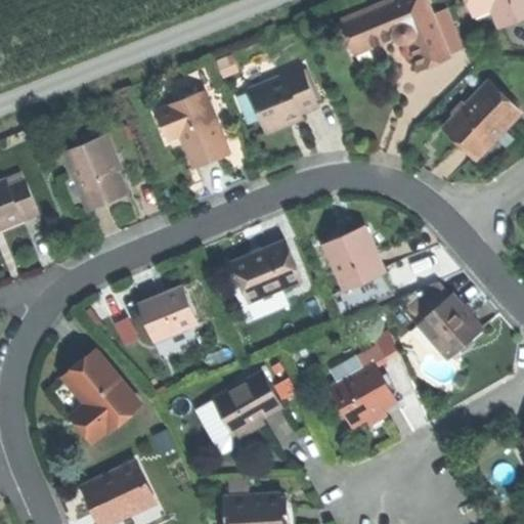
[(392,0),(343,19),(354,47),(367,42),(369,46),(395,36),(397,39),(400,41),(403,42),(406,42),(409,42),(413,51),(421,68),(448,56),(437,28),(432,14),(425,0),(392,0)]
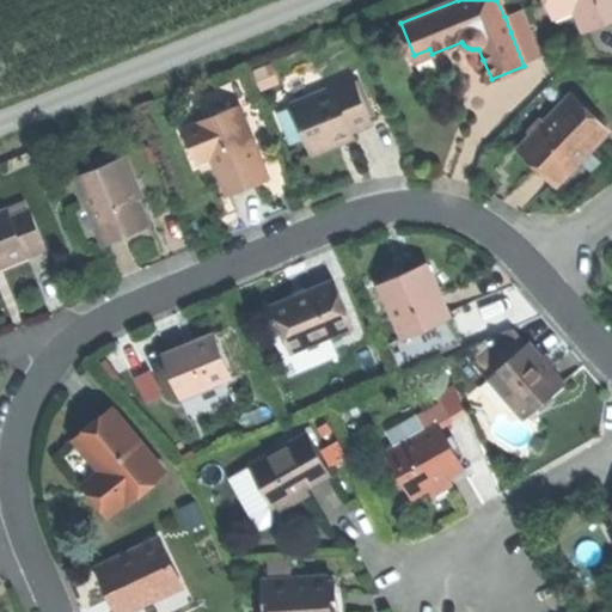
[(546,0),(554,18),(576,8),(571,0),(546,0)]
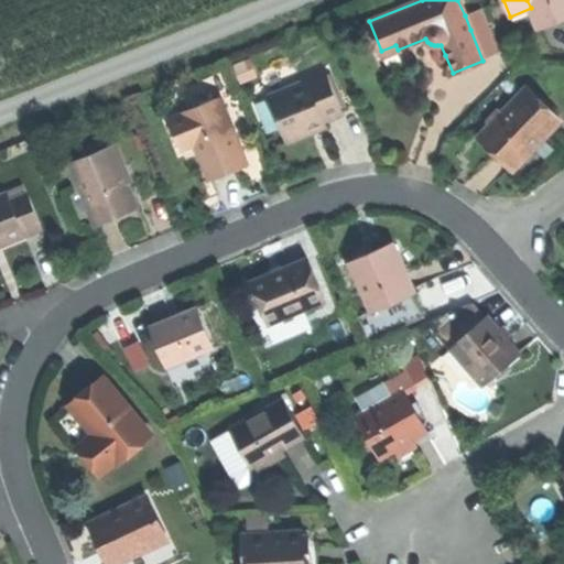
[(557,21),(563,18),(563,0),(527,0),(531,8),(539,29),(557,21)]
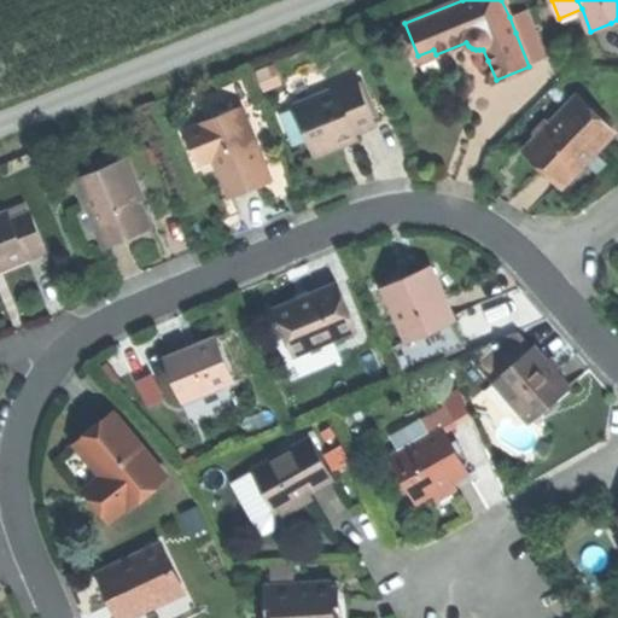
[(529,10),(509,17),(516,33),(535,24),(529,10)]
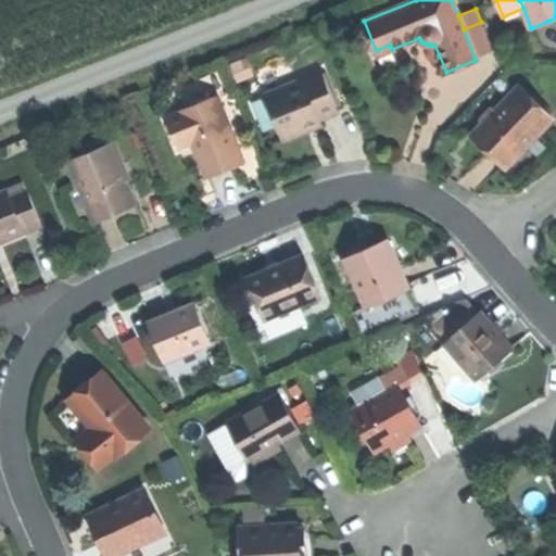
[(282,137),(283,139),(301,131),(305,130),(304,127),(320,122),(319,118),(338,111),(319,63),(297,72),(301,83),(266,97),(273,114),(276,113),(286,136),(282,137)]
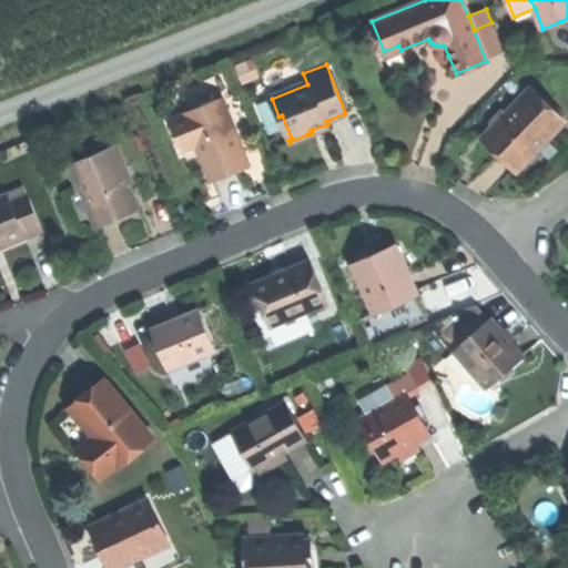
[(483,138),(518,171),(544,144),(566,122),(531,88),(483,138)]
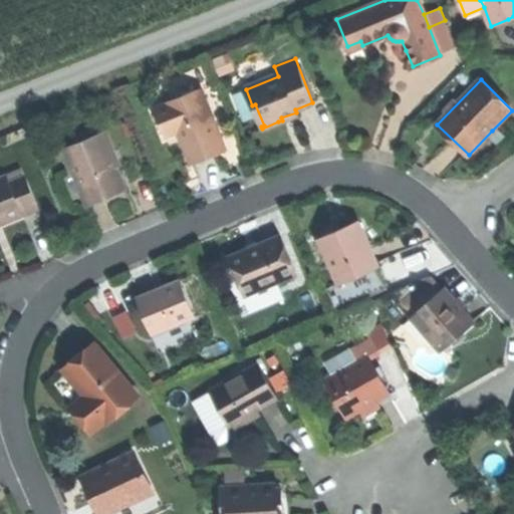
[(202,90),(156,108),(166,136),(180,131),(193,163),(210,156),(226,150),(202,90)]
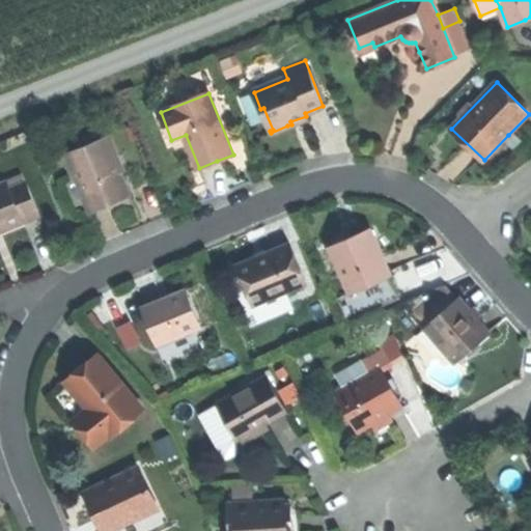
[(67,152),(91,212),(110,204),(130,196),(113,156),(116,155),(109,136),(67,152)]
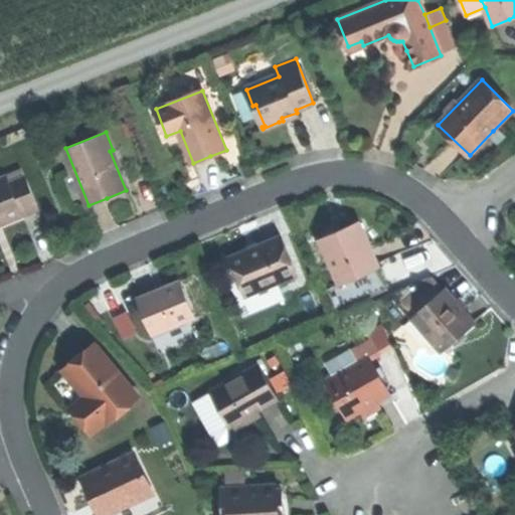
[(0,179),(0,223),(23,214),(22,213),(10,184),(7,176),(0,179)]
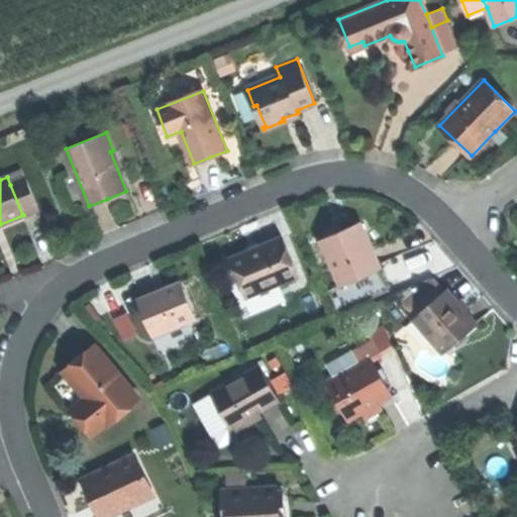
[(25,179),(10,185),(22,214),(37,208),(25,179)]
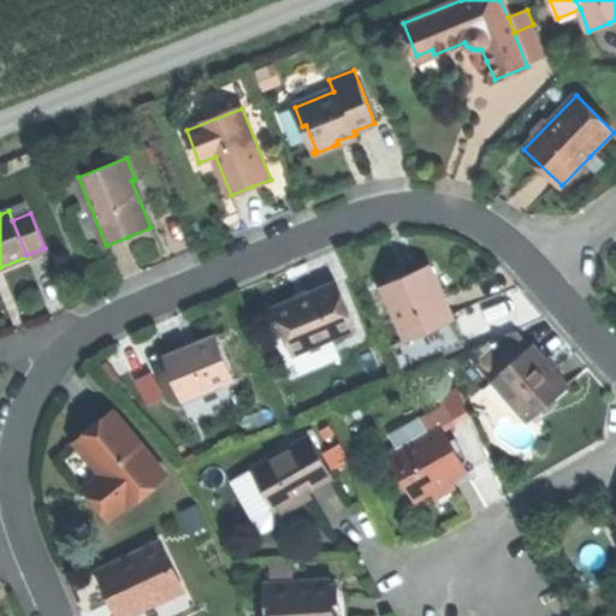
[(383,286),(408,341),(454,319),(428,265),(427,266),(431,272),(409,282),(407,276),(401,278),(383,286)]
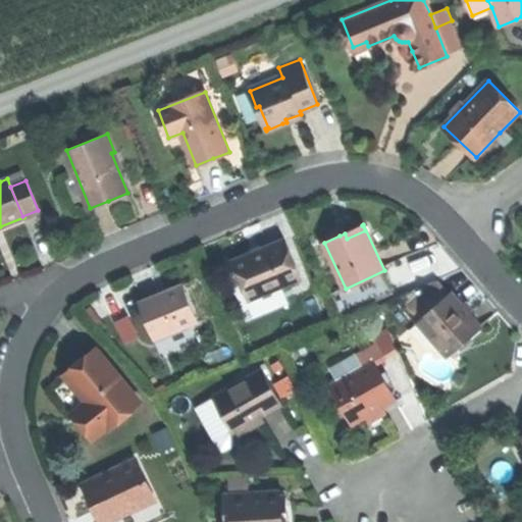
[(232,261),(249,300),(302,277),(285,239),(257,251),(232,261)]
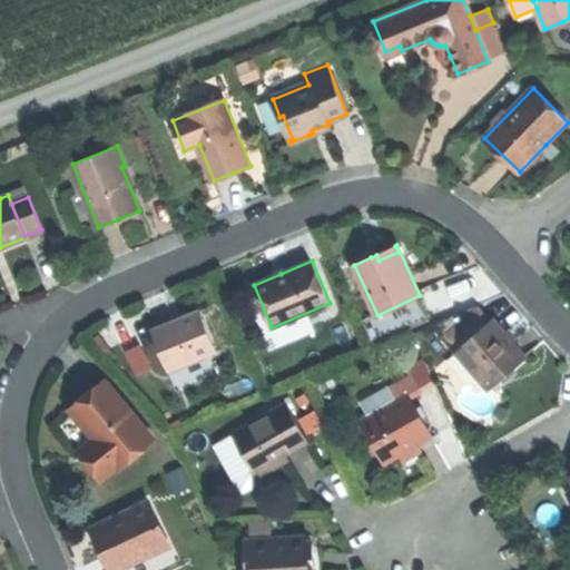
[(431,321),(420,295),(377,315),(366,320),(379,345),(431,321)]
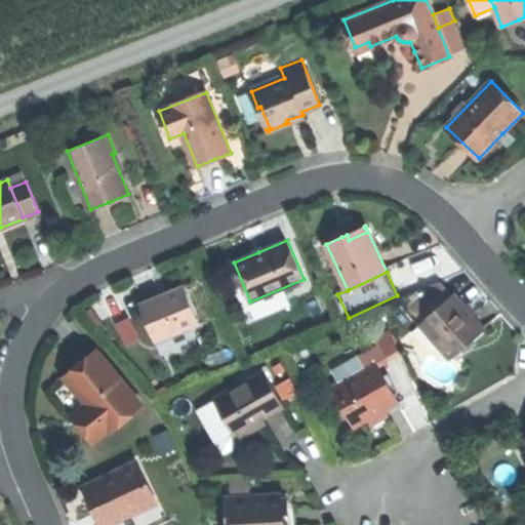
[(402,297),(422,321),(451,296),(439,281),(402,297)]
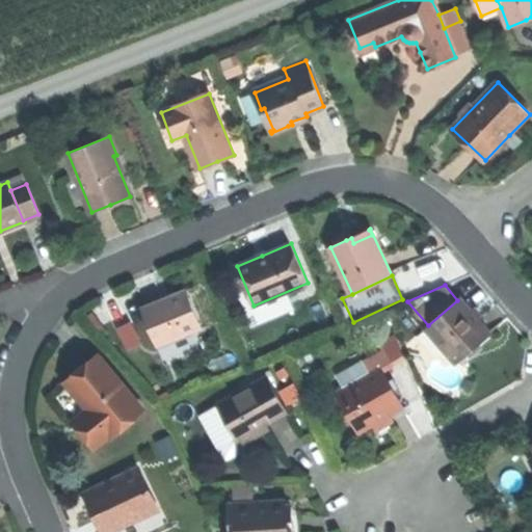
[(142,309),(158,345),(201,327),(187,295),(173,301),(167,303),(165,299),(142,309)]
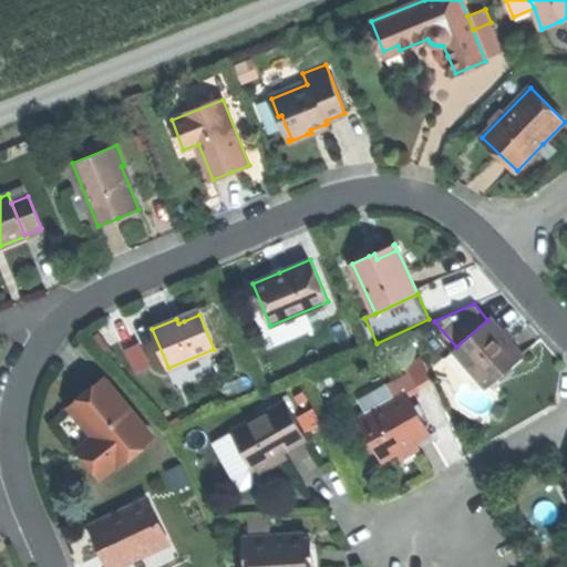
[(523,357),(511,342),(504,334),(490,318),(487,320),(456,347),(454,349),(487,387),(523,357)]
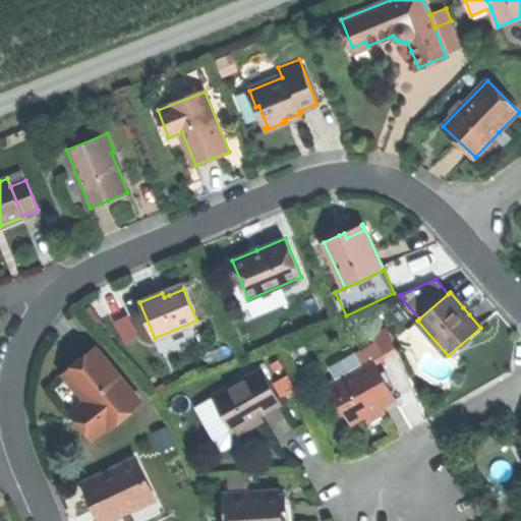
[(469,301),(463,307),(469,314),(475,308),(473,305),(469,301)]
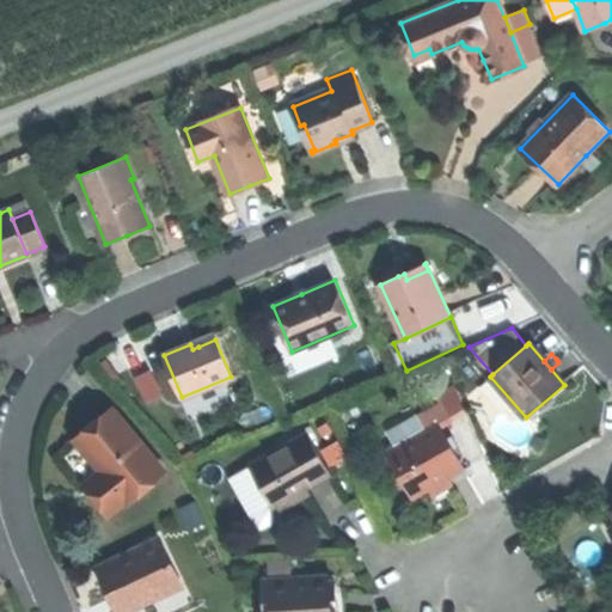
[(139,375),(152,399),(166,392),(154,368),(139,375)]
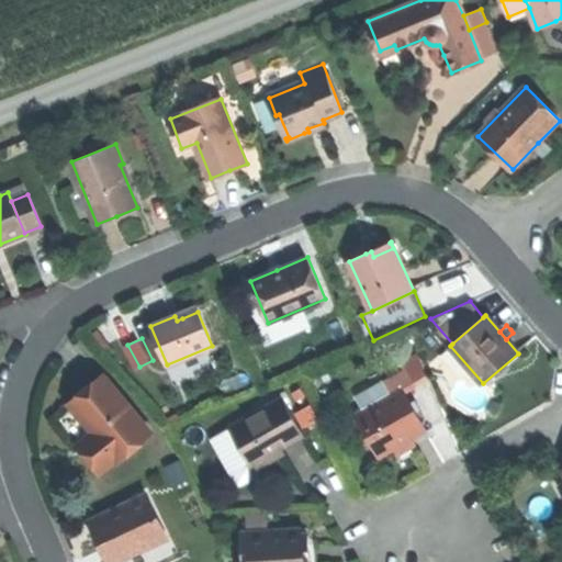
[(401,363),(405,372),(414,388),(428,378),(418,352),(401,363)]
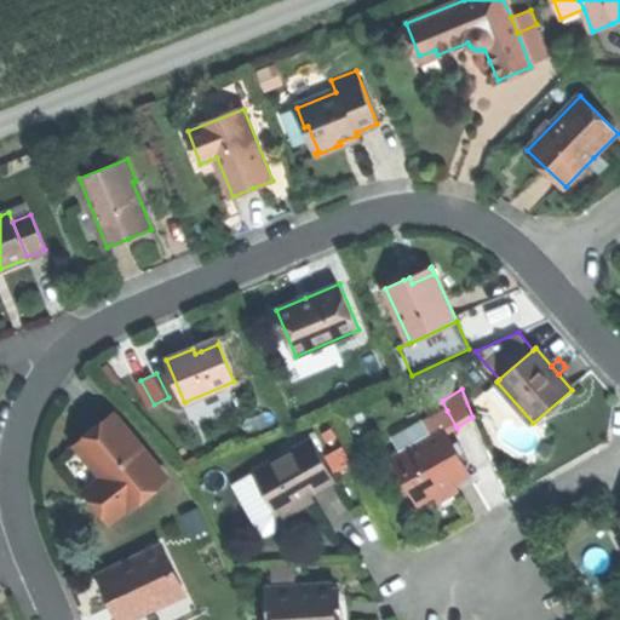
[(428,423),(435,435),(445,430),(447,434),(457,428),(447,411),(428,423)]
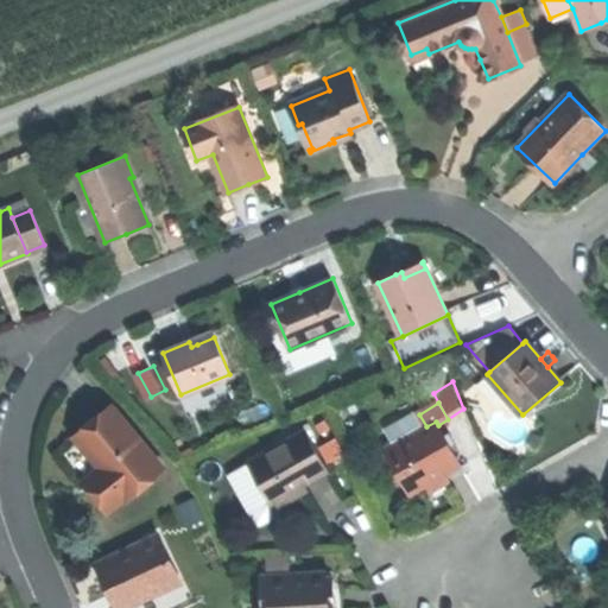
[(93,493),(108,511),(126,496),(127,499),(163,469),(112,407),(76,436),(89,451),(111,477),(93,493)]
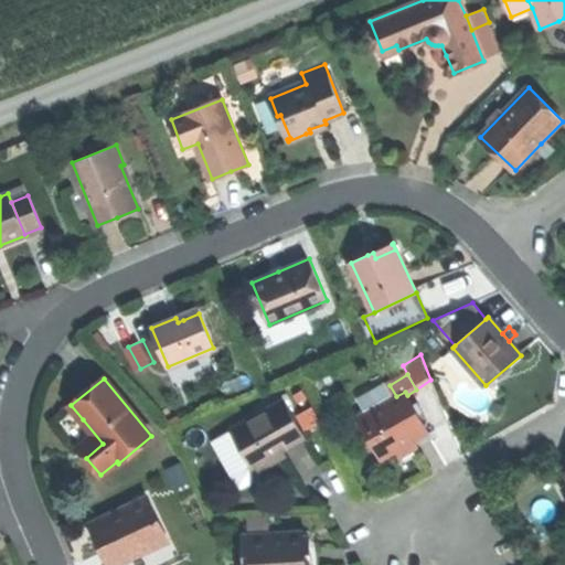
[(356,400),(365,415),(390,401),(381,386),(356,400)]
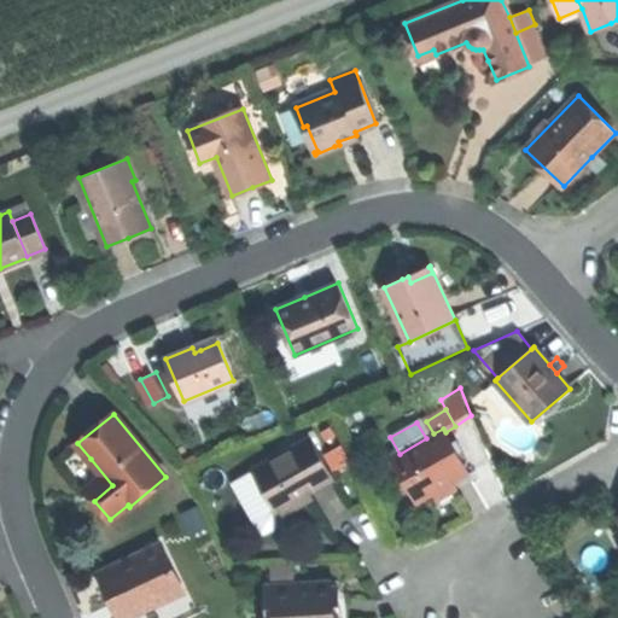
[(391,459),(417,502),(439,489),(468,472),(445,432),(443,429),(433,433),(426,438),(400,454),(391,459)]
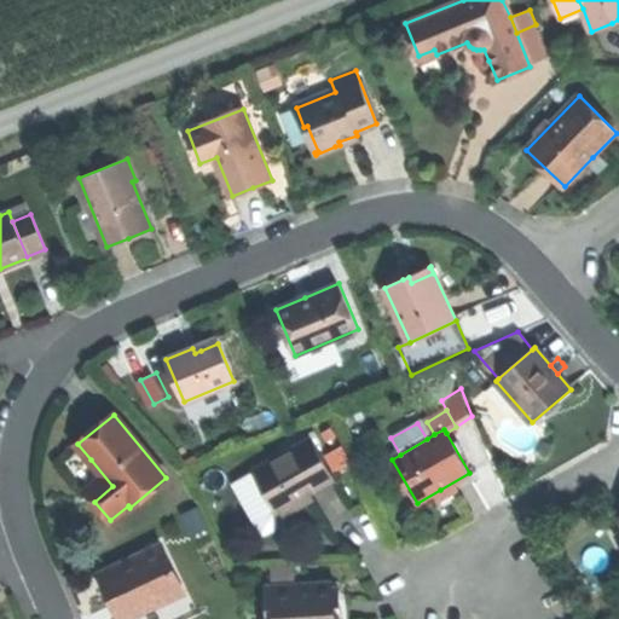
[(254,473),(276,513),(306,495),(334,479),(312,440),(254,473)]
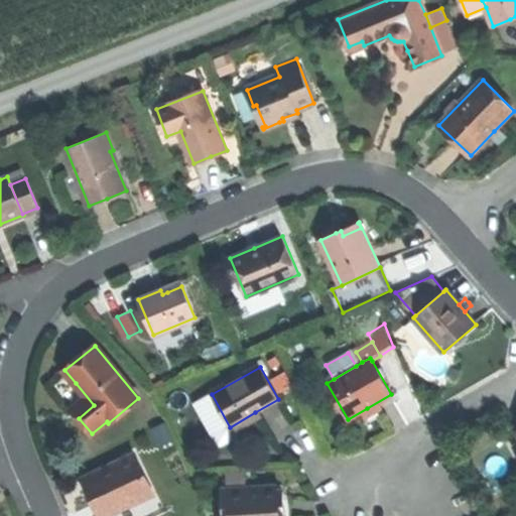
[(96,504),(101,515),(105,515),(153,494),(135,456),(114,465),(116,469),(104,475),(102,471),(92,475),(98,488),(90,492),(96,504)]
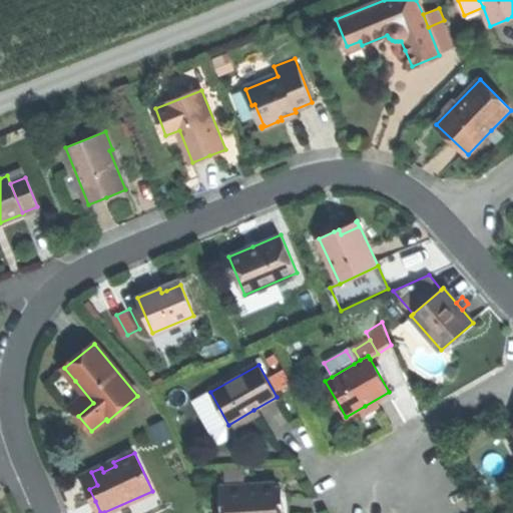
[(276,483),(225,487),(225,492),(220,492),(221,512),(278,512),(278,506),(277,499),(282,499),(281,488),(276,488),(276,483)]
